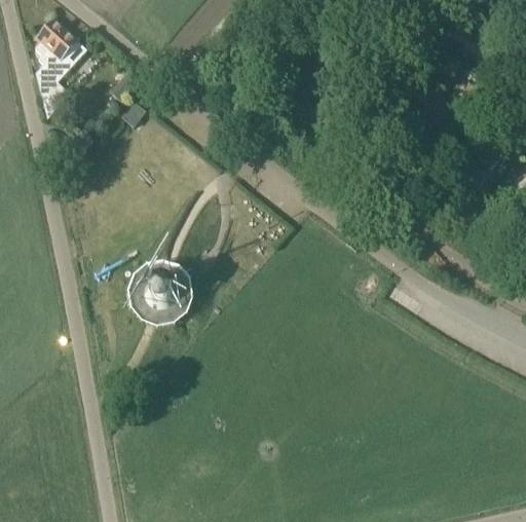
[(44,63),(35,73),(46,118),(69,95),(57,82),(86,50),(77,41),(78,41),(54,19),(36,38),(32,43),(42,53),(38,58),(44,63)]
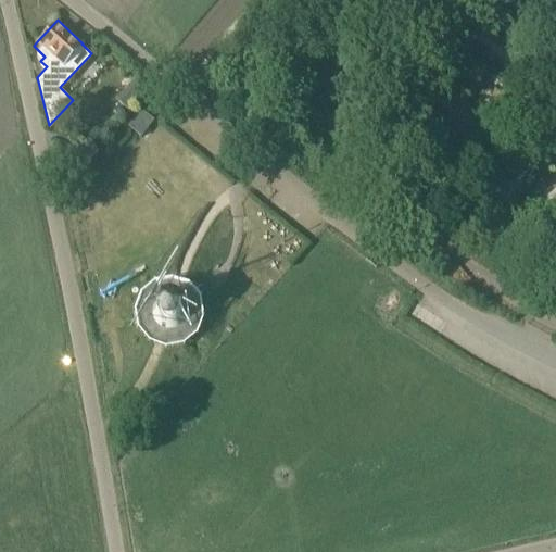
[(150,87),(135,75),(127,85),(141,97),(150,87)]
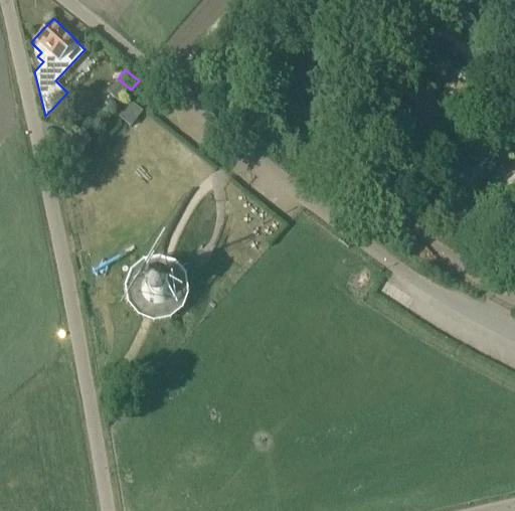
[(130,101),(119,115),(131,124),(142,110),(130,101)]
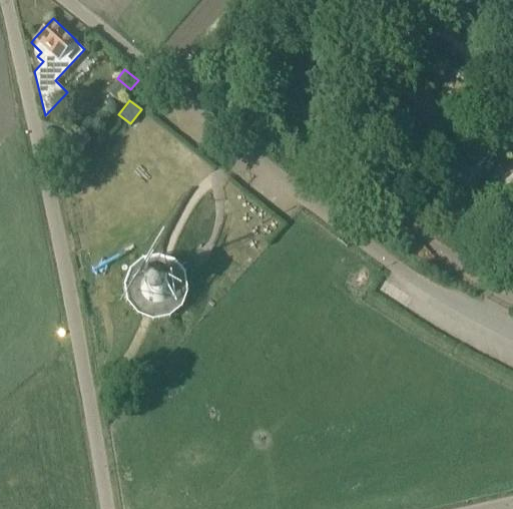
[(90,138),(81,127),(53,151),(62,161),(90,138)]
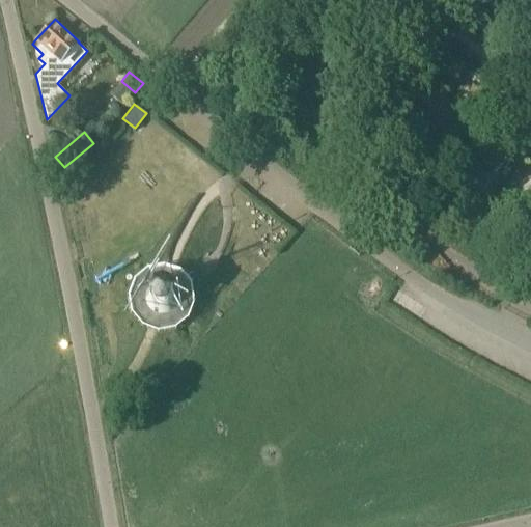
[(190,301),(188,286),(179,274),(165,268),(150,270),(138,279),(132,293),(134,308),(142,321),(157,327),(171,325),(184,315),(190,301)]
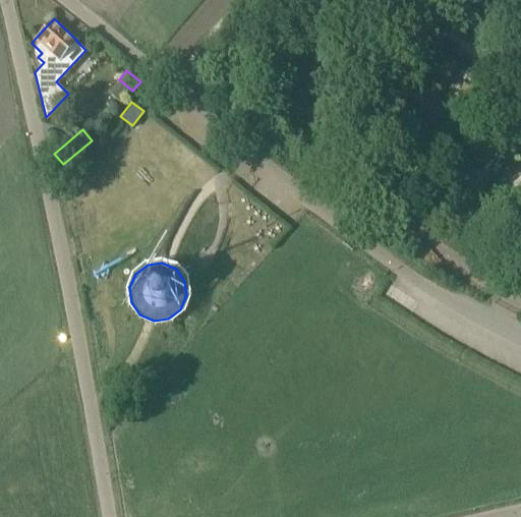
All buildings are outlined.
